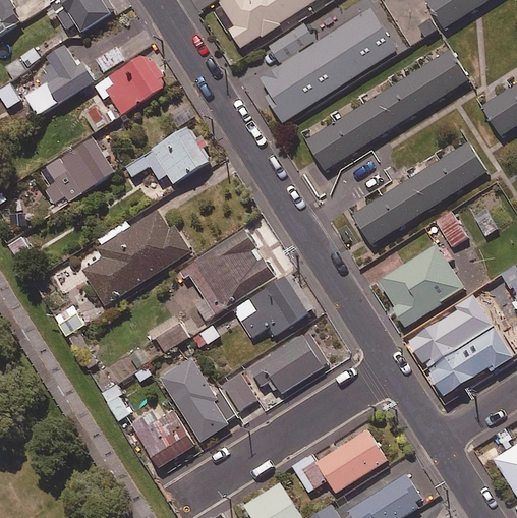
[(0,0),(0,34),(21,20),(9,0),(0,0)]
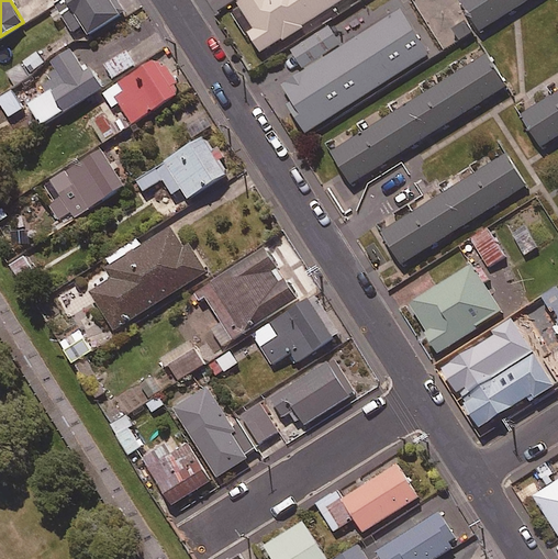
[(68,0),(87,34),(126,11),(119,0),(68,0)]
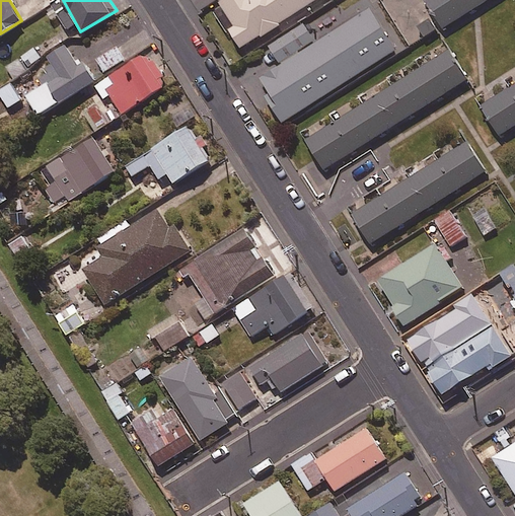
[(239,0),(218,13),(239,48),(315,0),(239,0)]
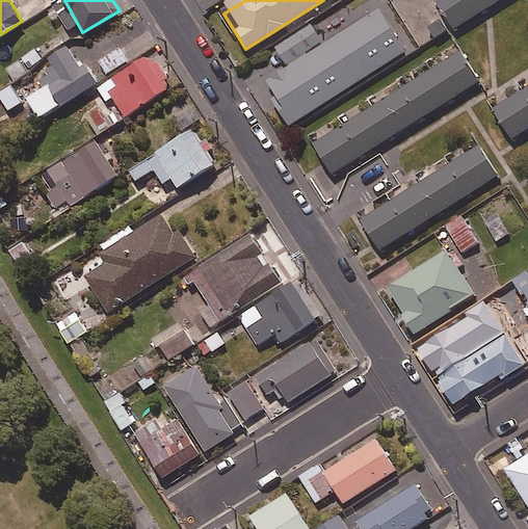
[(436,0),(455,30),(501,0),(436,0)]
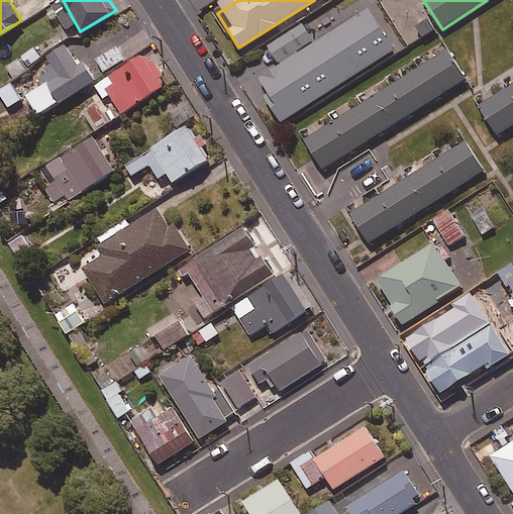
[(368,11),(254,80),(279,120),(392,52),(368,11)]
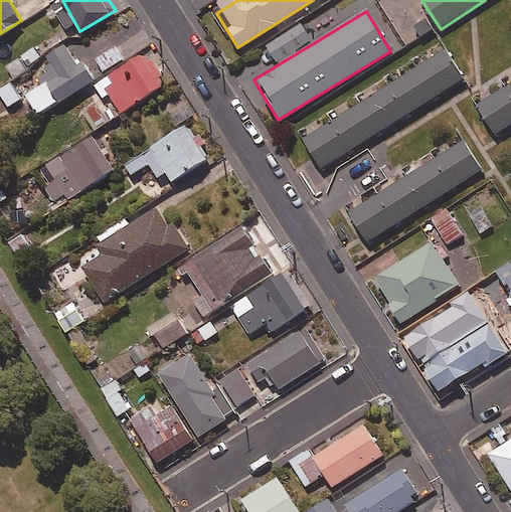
[(309,42),(299,25),(263,47),(273,64),(309,42)]
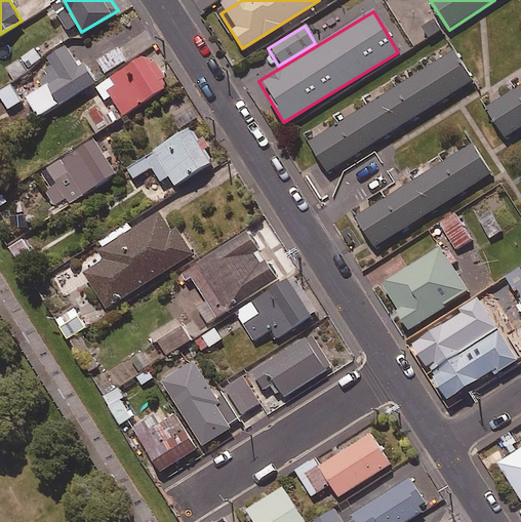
[(125,59),(117,46),(95,58),(104,72),(125,59)]
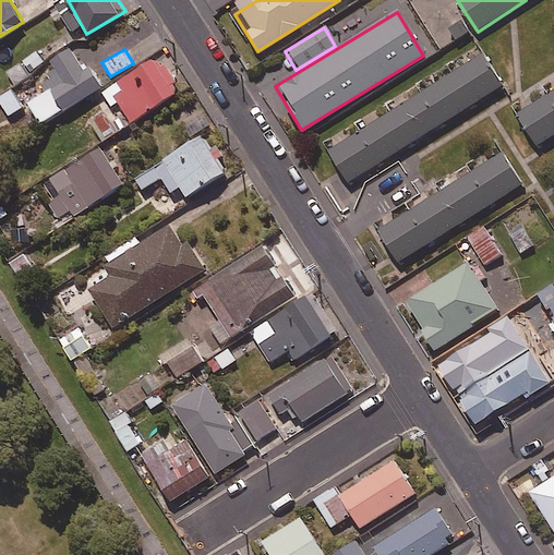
[(43,72),(51,87),(81,69),(72,53),(43,72)]
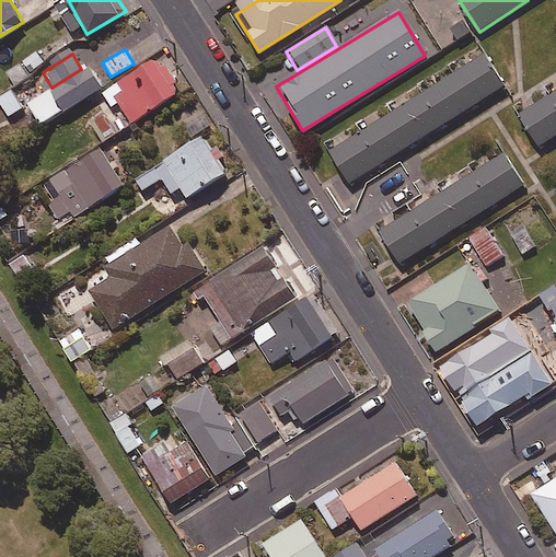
[(481,55),(328,149),(349,182),(501,88),(481,55)]
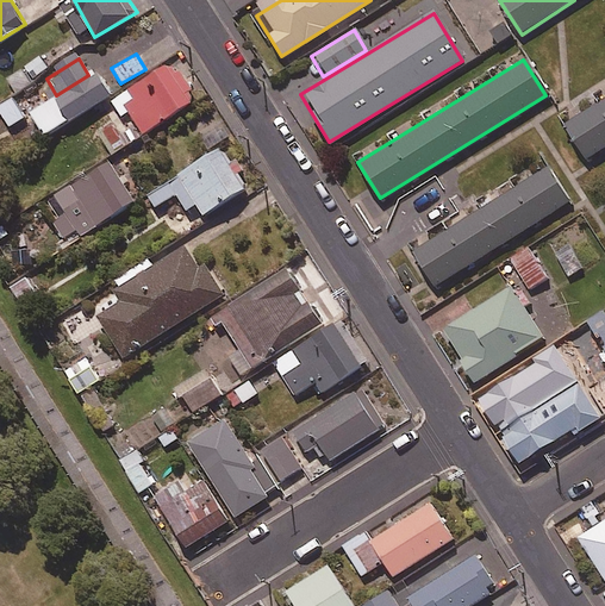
[(168,64),(130,86),(154,126),(192,104),(168,64)]
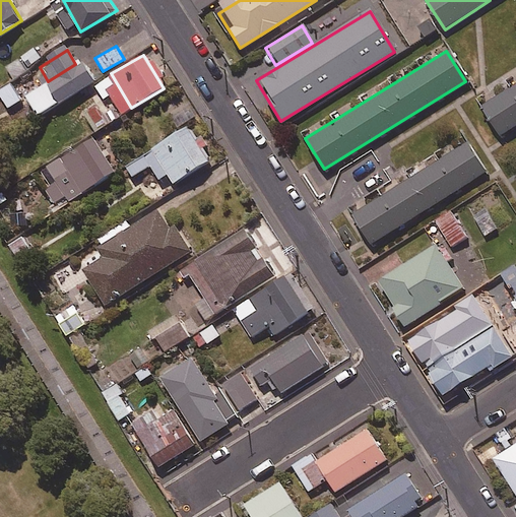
[(48,81),(60,101),(95,79),(82,59),(75,64),(48,81)]
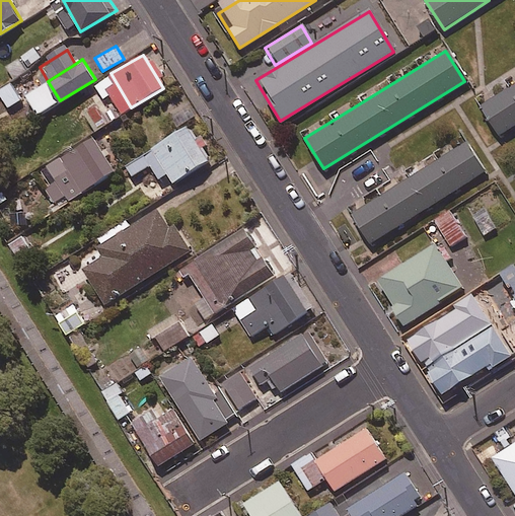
[(514,81),(480,103),(499,134),(514,123),(514,81)]
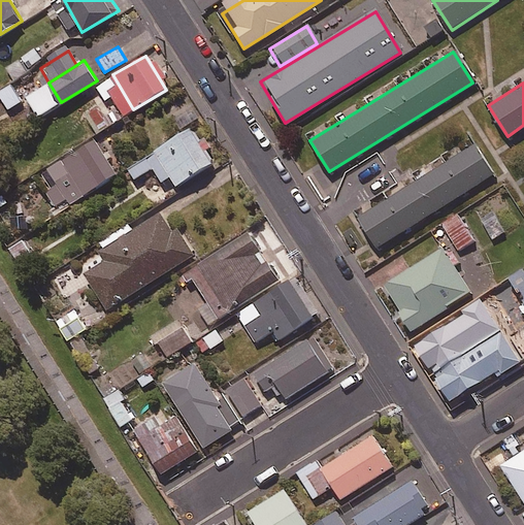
[(20,101),(10,84),(0,90),(0,97),(6,108),(20,101)]
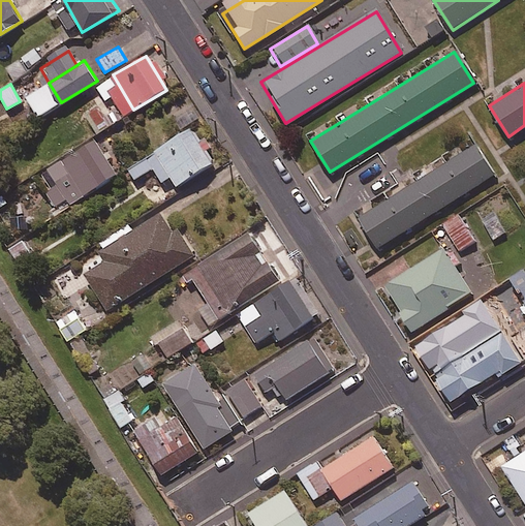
[(192,133),(158,153),(178,187),(212,167),(192,133)]
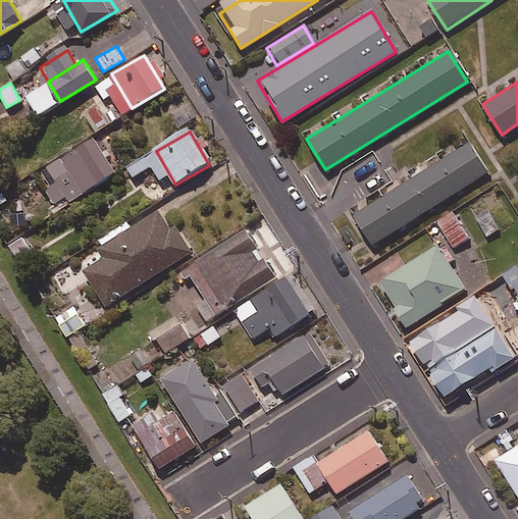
[(64,155),(86,193),(117,174),(96,137),(64,155)]
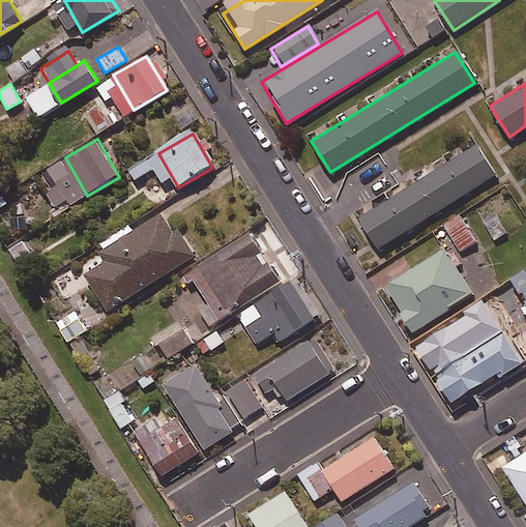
[(474,145),(358,218),(378,251),(495,177),(474,145)]
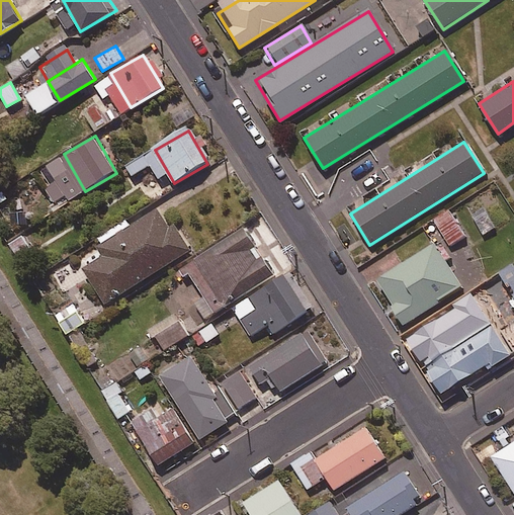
[(85,191),(64,154),(44,165),(65,202),(85,191)]
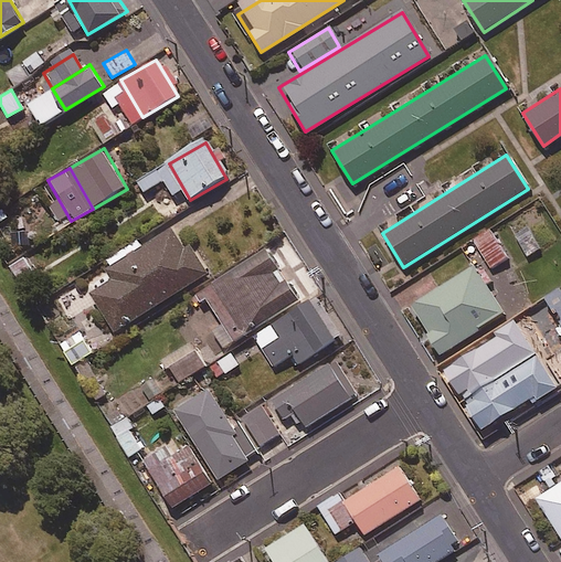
[(188,240),(180,244),(172,232),(166,221),(102,261),(108,272),(88,284),(96,296),(113,322),(204,266),(188,240)]
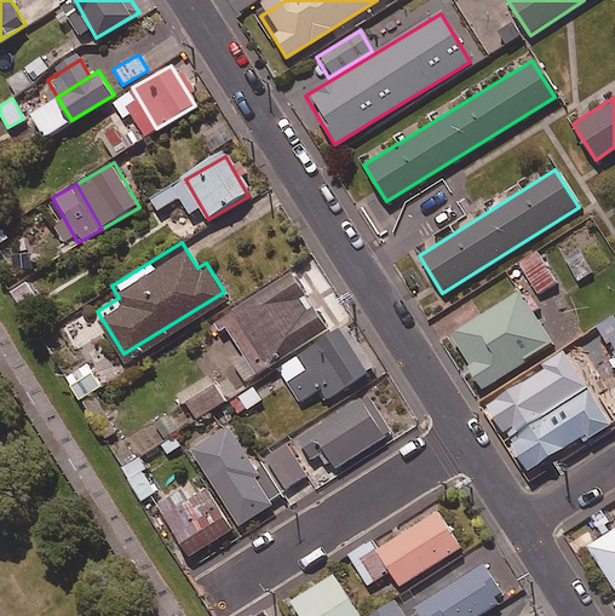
[(553,282),(533,251),(513,262),(534,294),(553,282)]
